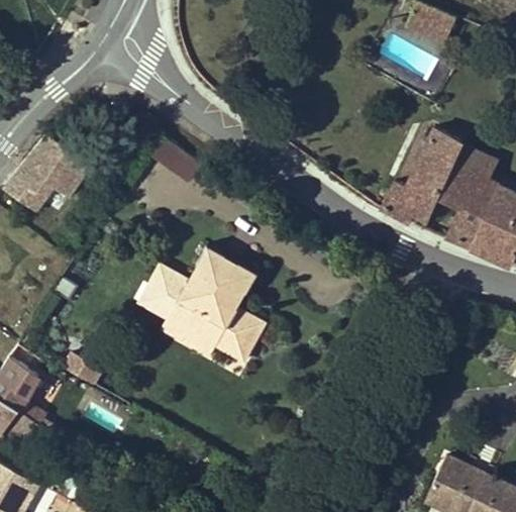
[(445,45),(455,19),(416,3),(407,28),(445,45)]
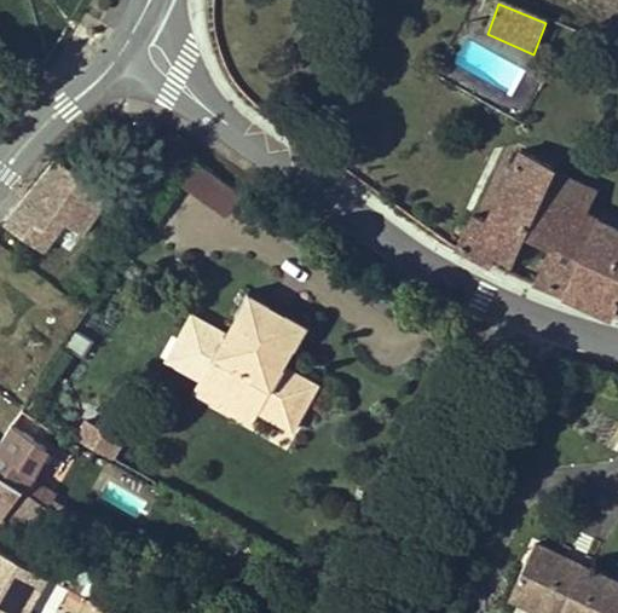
[(520,156),(486,227),(474,221),(457,253),(489,269),(494,258),(509,266),(504,276),(523,284),(533,289),(564,300),(611,322),(613,314),(617,304),(617,232),(585,218),(543,198),(553,177),(555,172),(520,156)]
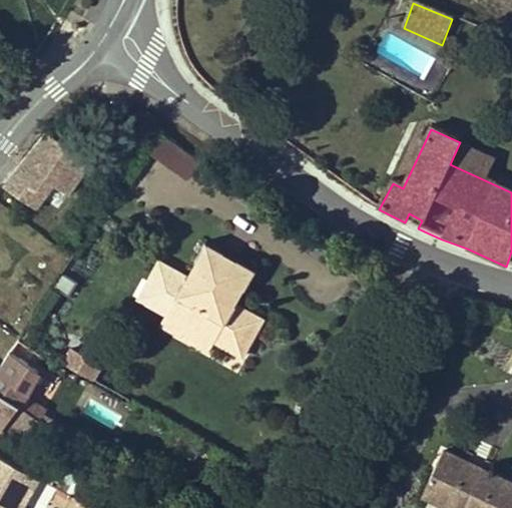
[(43,135),(0,190),(0,192),(42,224),(86,168),(43,135)]
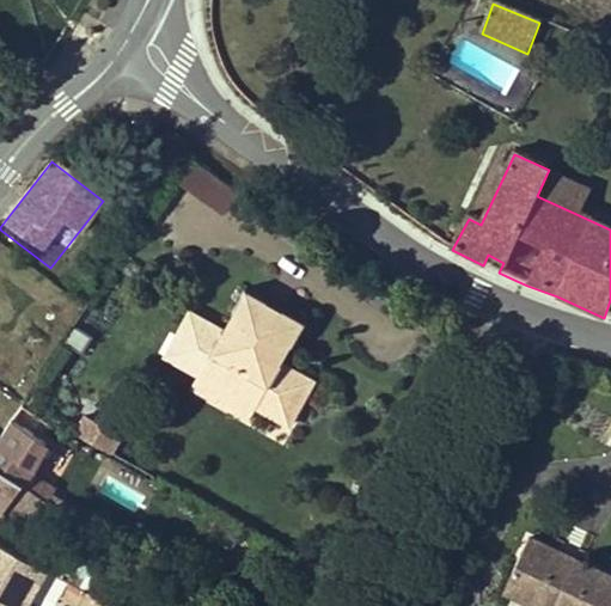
[(222,220),(238,197),(196,166),(179,190),(222,220)]
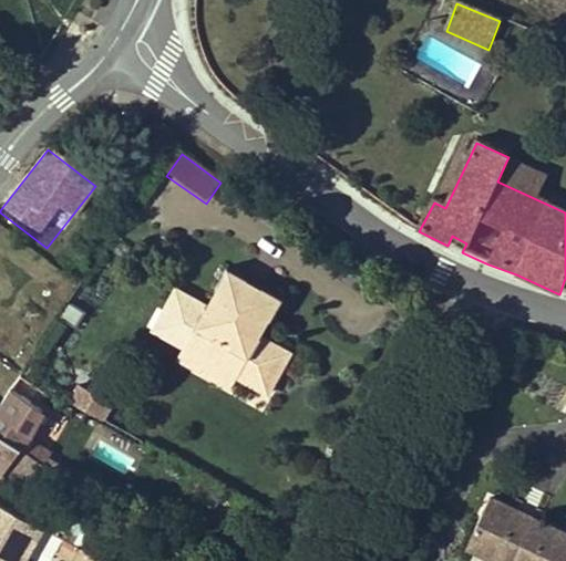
[(506,162),(497,182),(536,199),(545,179),(506,162)]
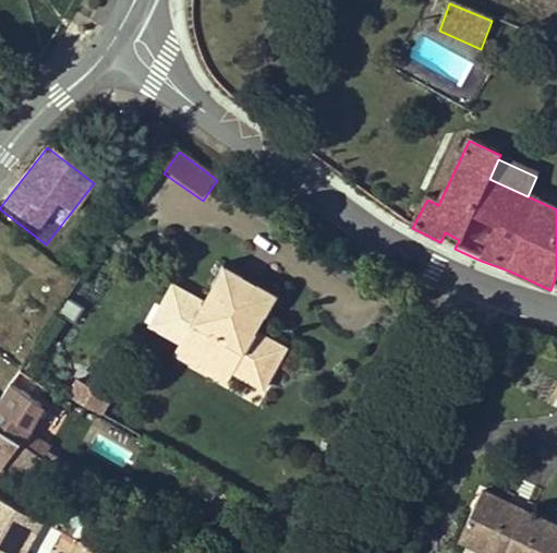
[(455,249),(459,240),(445,232),(440,242),(455,249)]
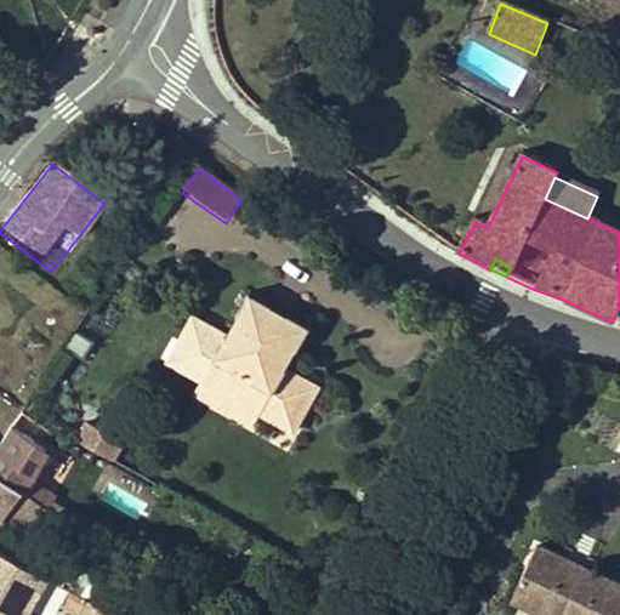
[(303,383),(282,371),(293,353),(295,354),(307,330),(286,319),(282,328),(265,318),(269,309),(249,297),(237,322),(239,323),(228,341),(192,322),(180,345),(228,371),(212,398),(257,422),(260,417),(279,428),(303,383)]
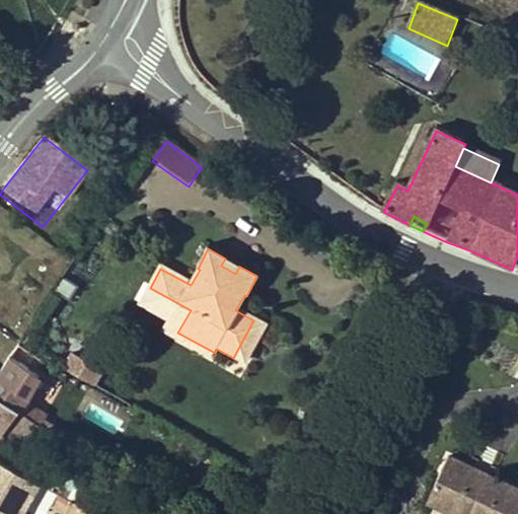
[(239,267),(225,259),(221,266),(235,274),(239,267)]
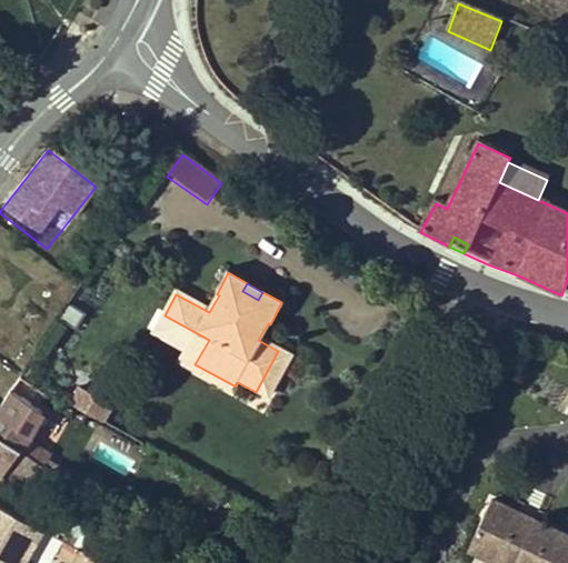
[(76,332),(83,318),(70,309),(61,323),(76,332)]
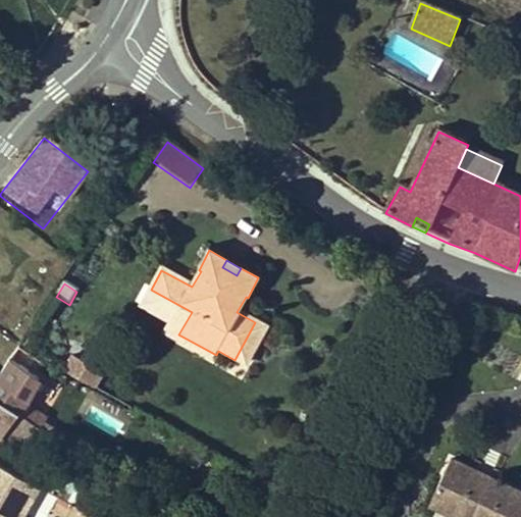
[(192,312),(151,290),(140,308),(169,324),(163,334),(212,362),(216,355),(178,334),(192,312)]
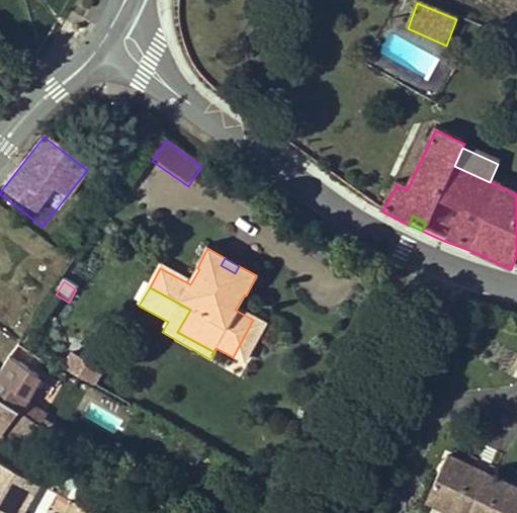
[(244,363),(265,327),(253,320),(233,357),(244,363)]
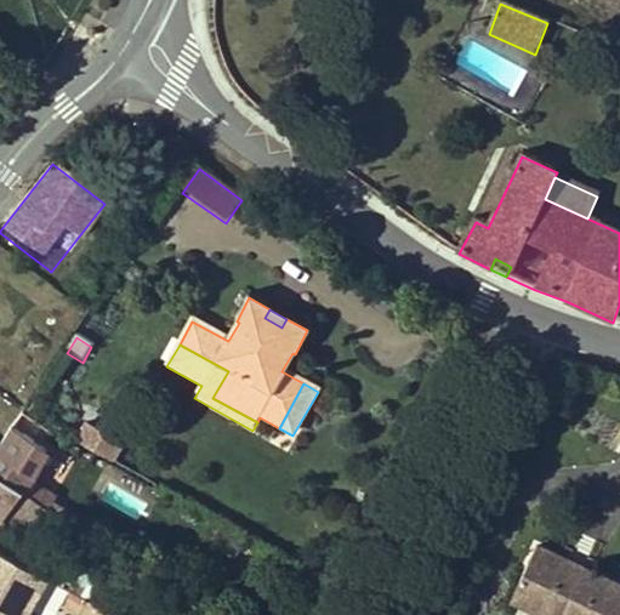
[(256,440),(288,456),(294,444),(262,428),(256,440)]
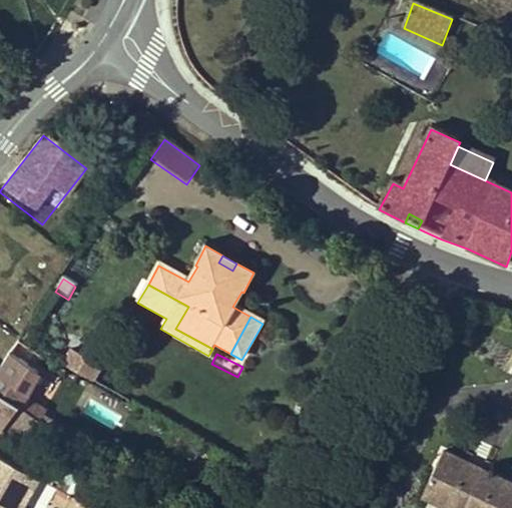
[(67,356),(60,370),(91,386),(98,372),(67,356)]
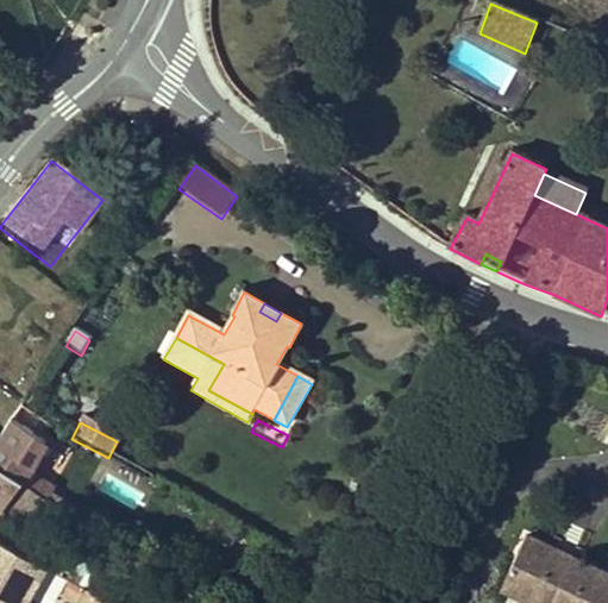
[(30,475),(0,456),(0,472),(22,487),(30,475)]
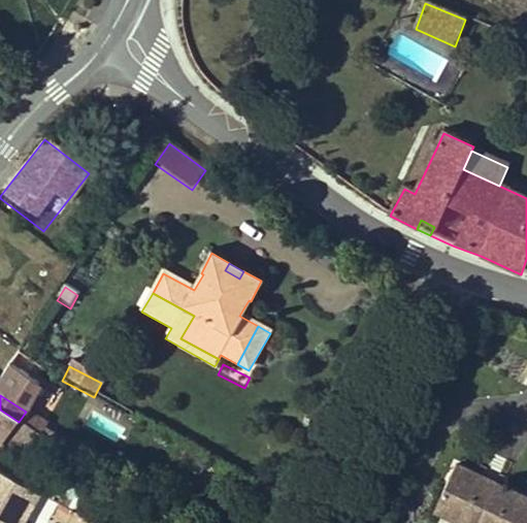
[(0,420),(13,429),(19,422),(0,410),(0,420)]
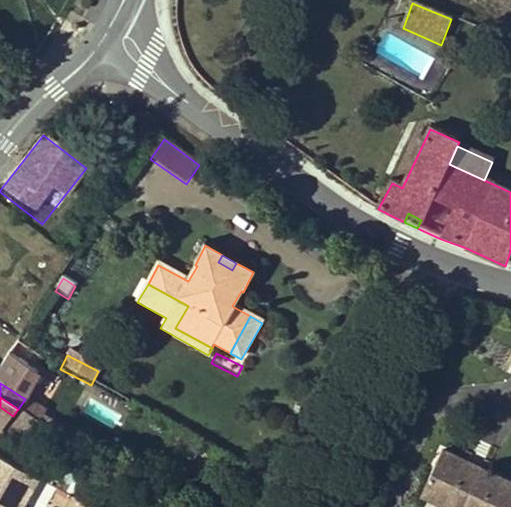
[(45,412),(25,399),(18,409),(37,421),(45,412)]
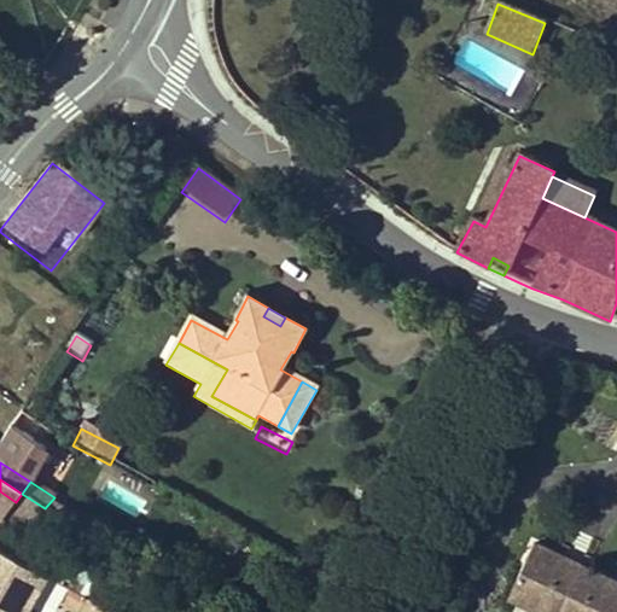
[(16,502),(0,491),(0,524),(16,502)]
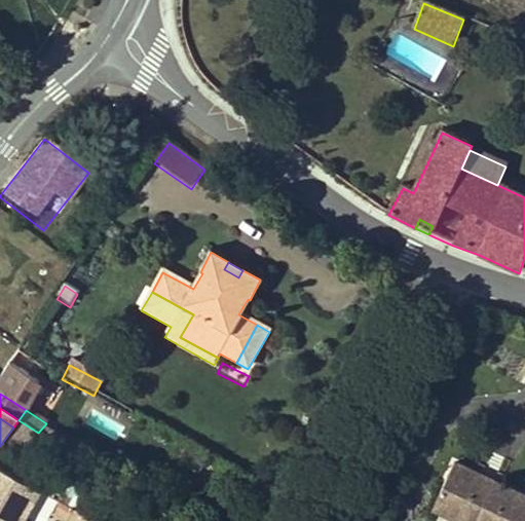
[(21,457),(38,433),(19,420),(13,428),(0,446),(21,457)]
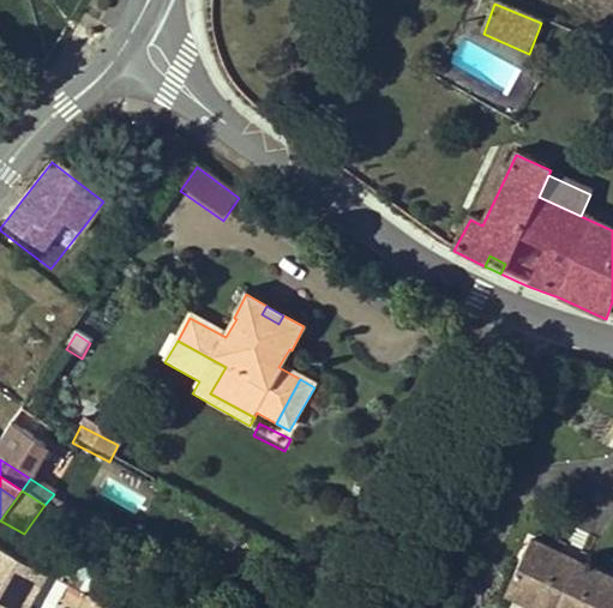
[(76,591),(92,563),(78,554),(62,546),(31,534),(17,559),(47,576),(76,591)]
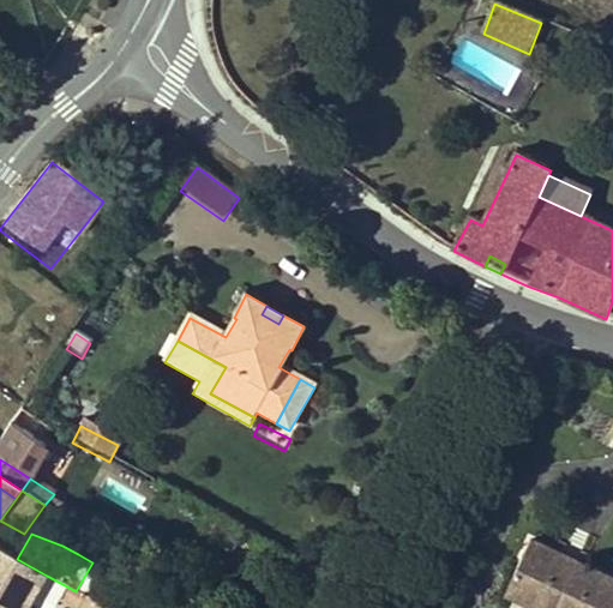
[(612,607),(612,583),(575,566),(572,572),(558,566),(562,559),(529,545),(510,587),(548,605),(547,607),(612,607)]
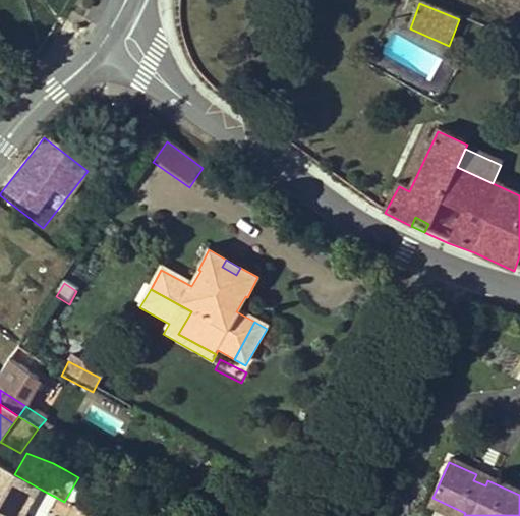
[(64,502),(40,489),(14,474),(0,466),(0,515),(24,515),(49,515),(51,511),(58,515),(69,515),(73,507),(64,502)]
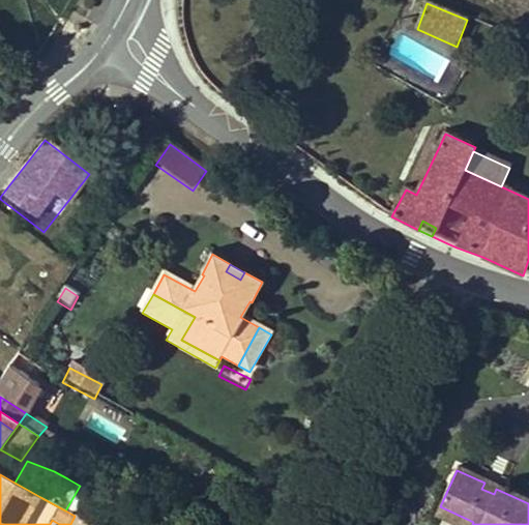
[(494,494),(496,489),(485,483),(481,489),(494,494)]
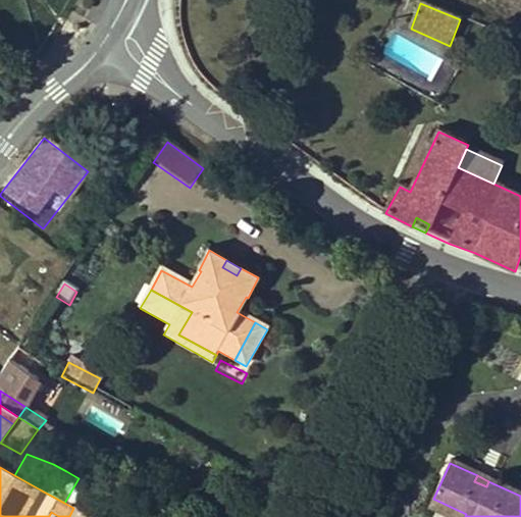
[(465,516),(466,514),(433,499),(428,509),(446,516),(465,516)]
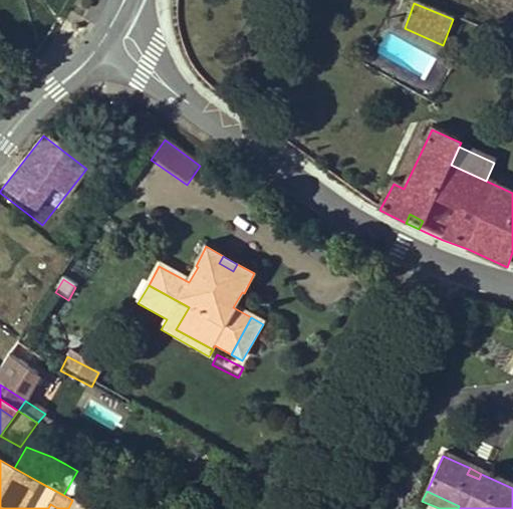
[(86,508),(72,500),(68,508),(86,508)]
